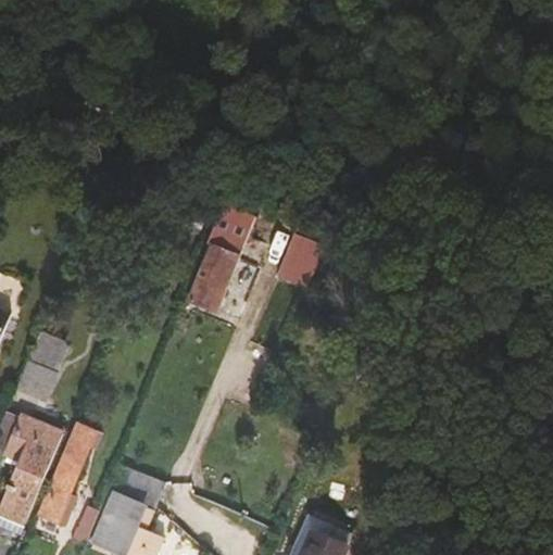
[(216,313),(253,217),(222,204),(204,244),(208,246),(185,300),(216,313)]
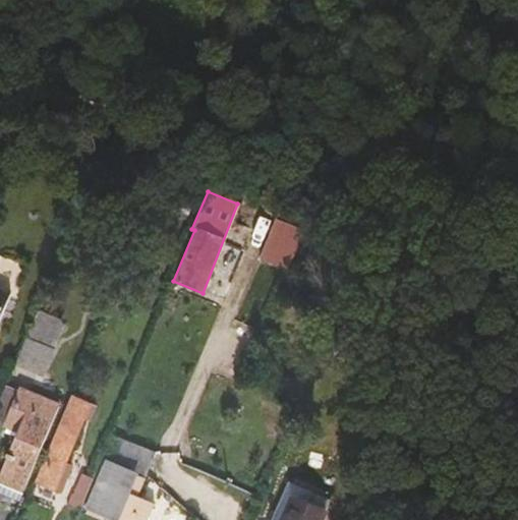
[(252,256),(286,270),(299,236),(267,223),(252,256)]
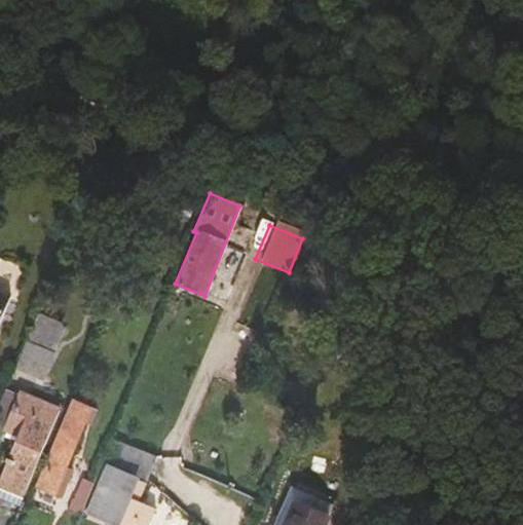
[(0,315),(8,297),(0,293),(0,315)]
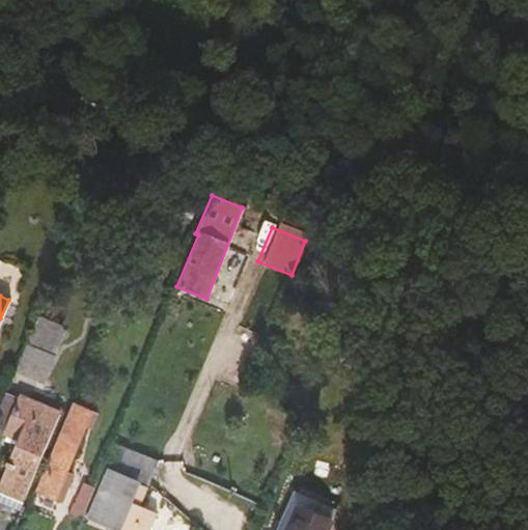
[(66,328),(37,315),(25,343),(54,356),(66,328)]
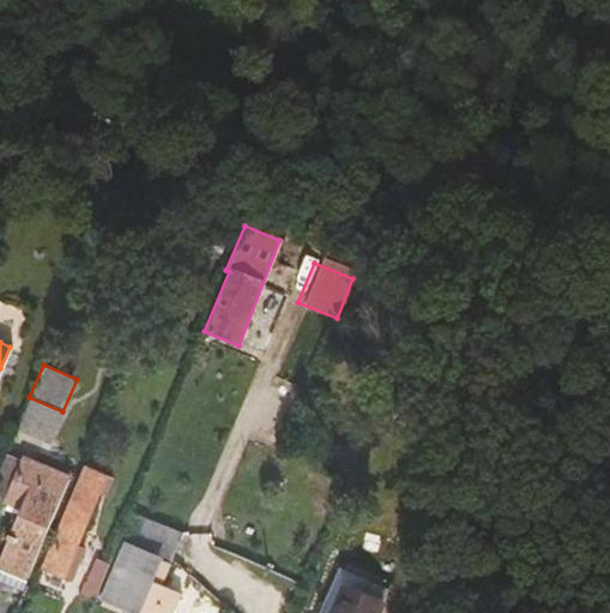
[(48,444),(62,412),(29,397),(14,430),(48,444)]
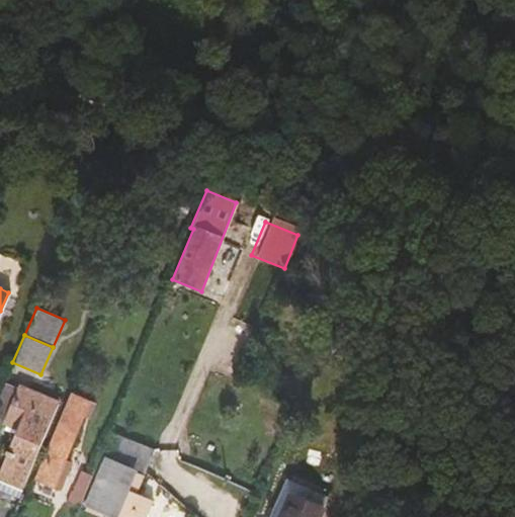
[(17,390),(3,383),(0,391),(0,421),(4,423),(17,390)]
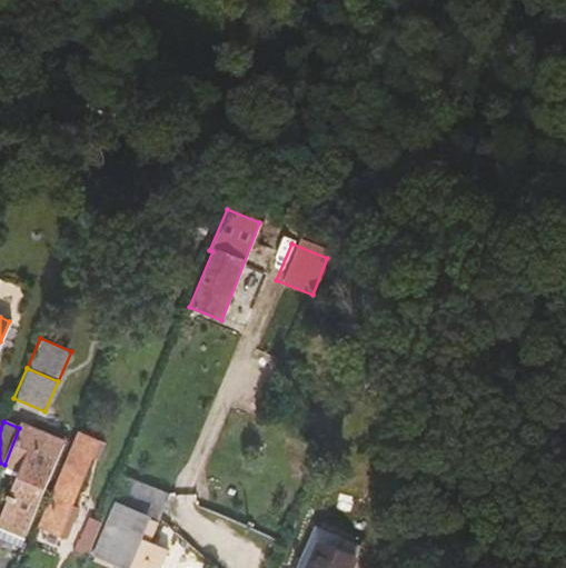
[(18,470),(0,512),(0,527),(22,538),(62,445),(20,426),(19,428),(5,465),(18,470)]
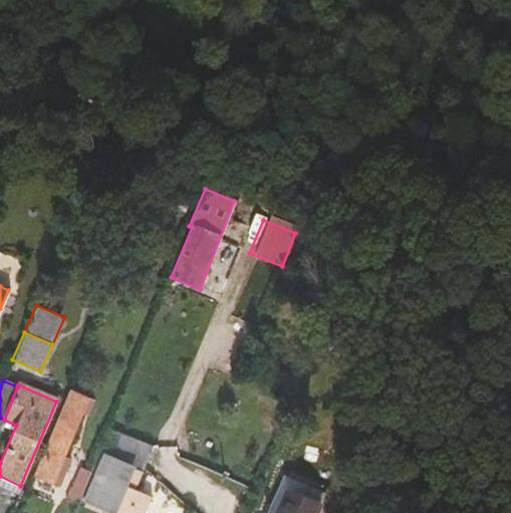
[(91,403),(69,393),(44,452),(42,452),(32,475),(57,485),(68,459),(61,456),(79,414),(85,416),(91,403)]
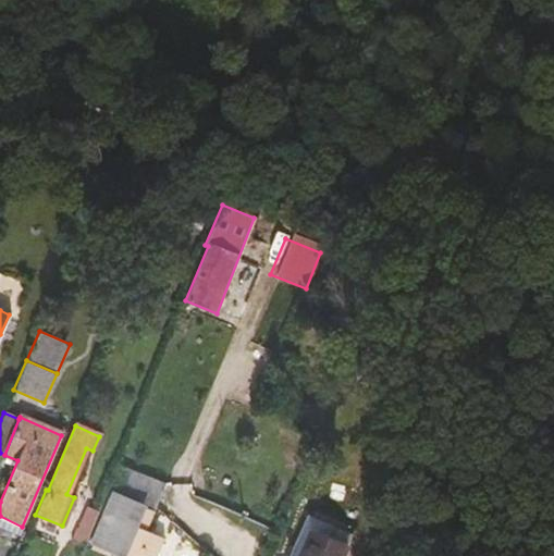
[(155,555),(162,538),(146,531),(159,497),(160,498),(165,484),(163,483),(118,466),(107,493),(111,495),(90,548),(109,555),(155,555)]
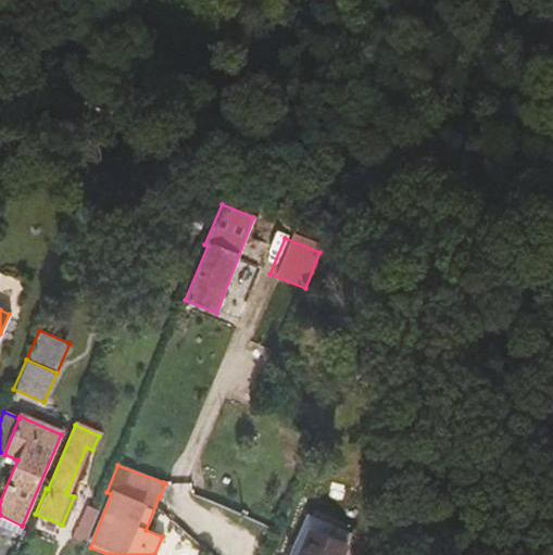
[(0,527),(19,535),(22,526),(0,515),(0,527)]
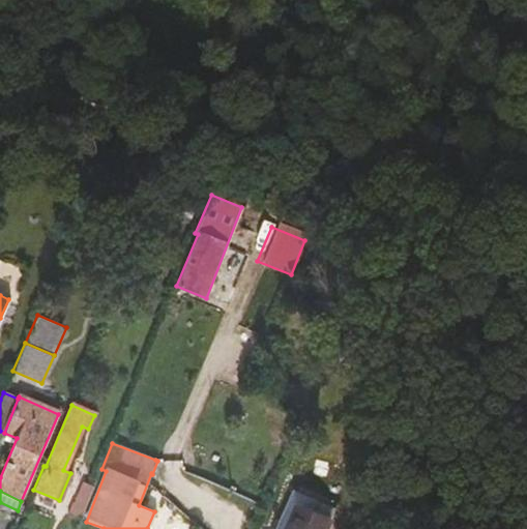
[(326,528),(330,521),(295,505),(284,528),(326,528)]
